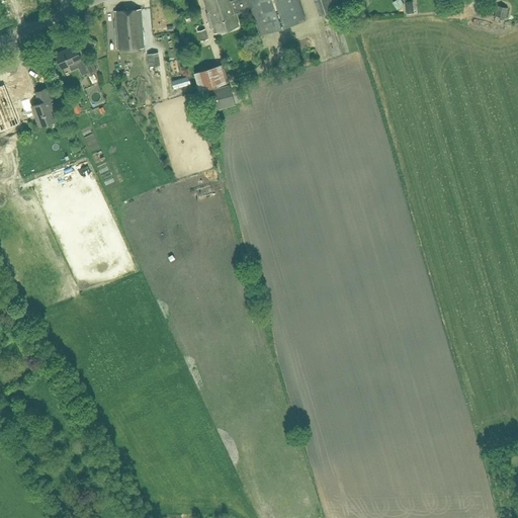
[(212,27),(214,33),(238,26),(234,14),(252,8),(260,34),(305,20),(297,0),(232,0),(231,0),(203,0),(209,19),(207,19),(210,28),(212,27)]
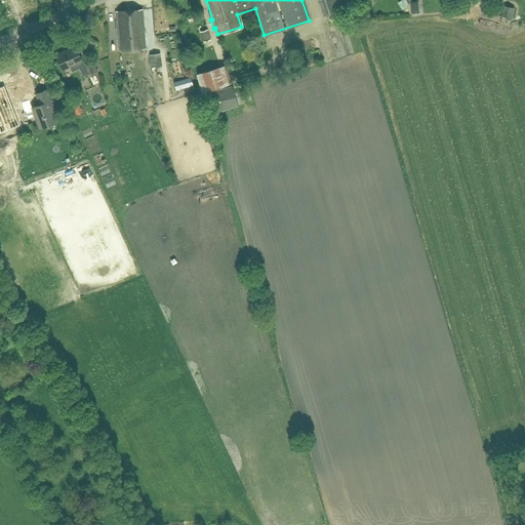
[(318,0),(323,14),(344,8),(340,0),(318,0)]
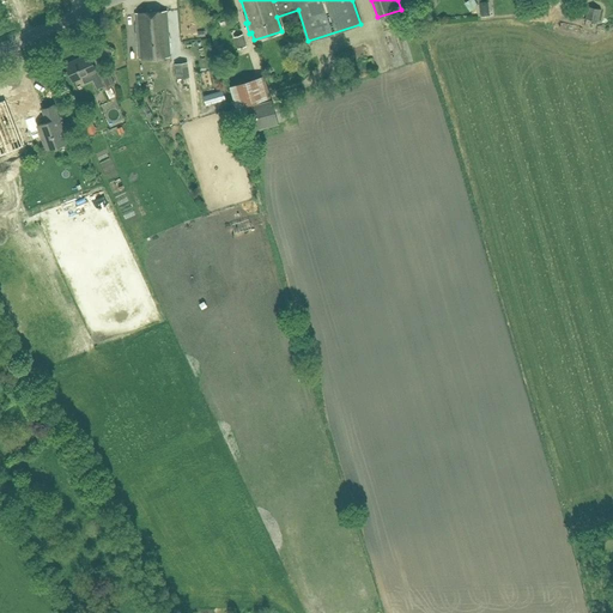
[(474,0),(466,0),(463,2),(469,10),(478,4),(474,0)]
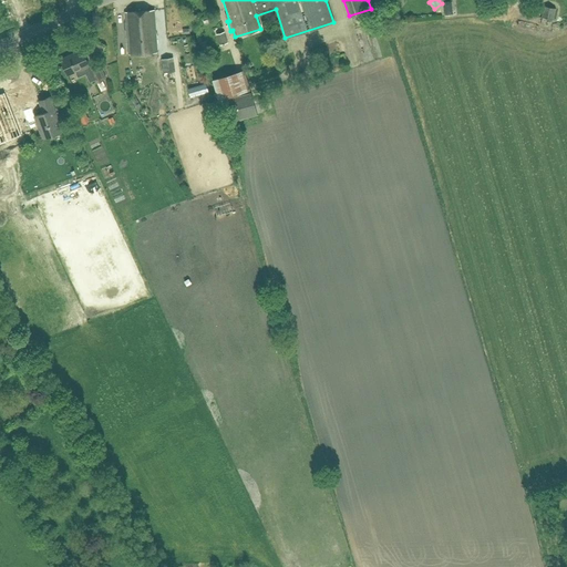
[(451,1),(443,3),(446,14),(453,12),(451,1)]
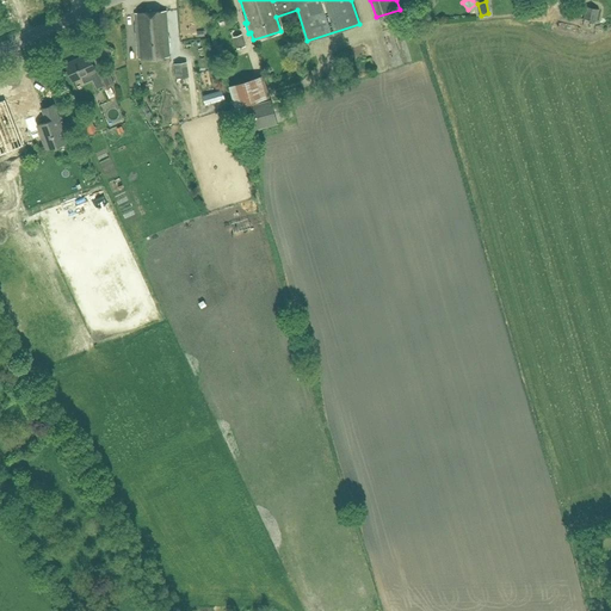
[(529,6),(519,8),(522,19),(531,17),(529,6)]
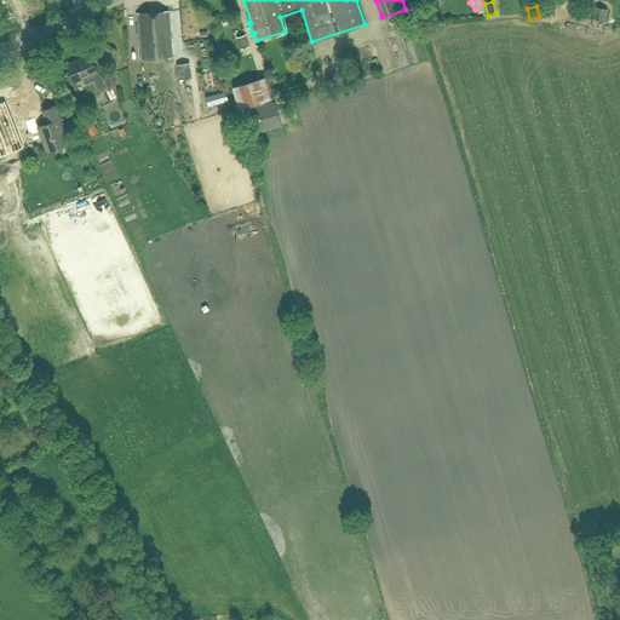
[(606,21),(608,10),(595,7),(592,18),(606,21)]
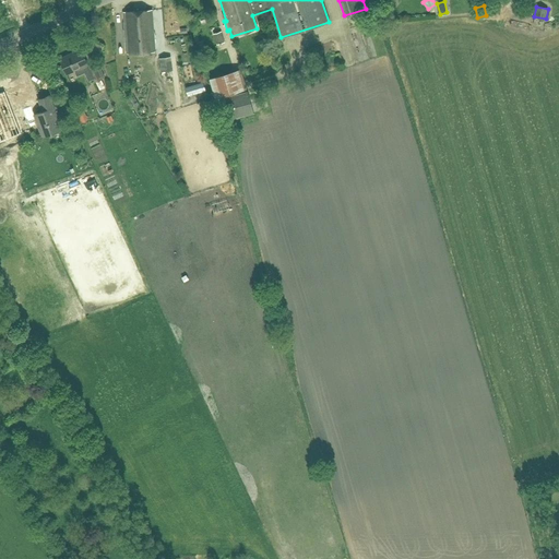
[(127,54),(155,51),(152,10),(123,12),(127,54)]
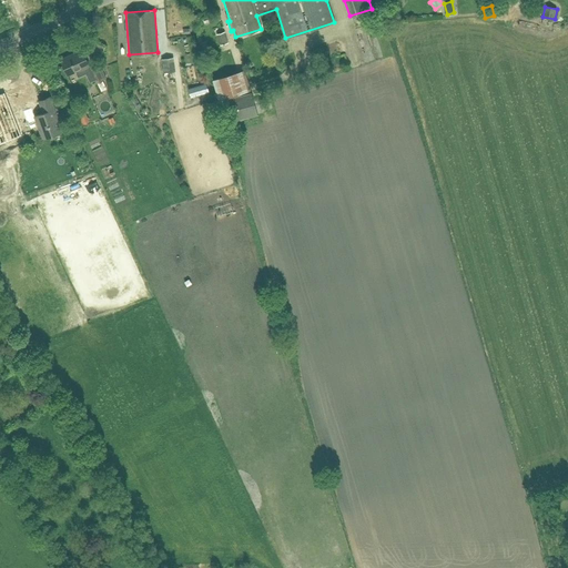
[(220,44),(229,42),(224,31),(216,33),(220,44)]
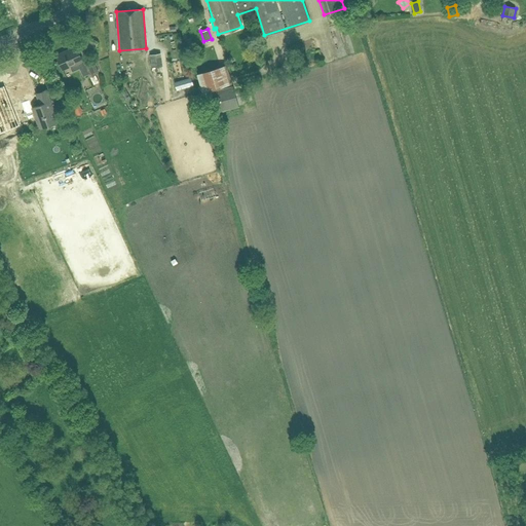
[(84,65),(82,61),(76,45),(57,54),(63,69),(70,66),(72,71),(79,68),(83,76),(87,74),(89,76),(96,74),(90,62),(84,65)]
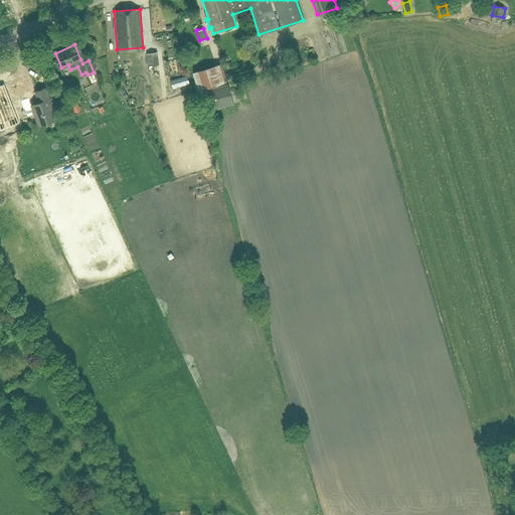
[(148,66),(159,64),(157,52),(146,53),(148,66)]
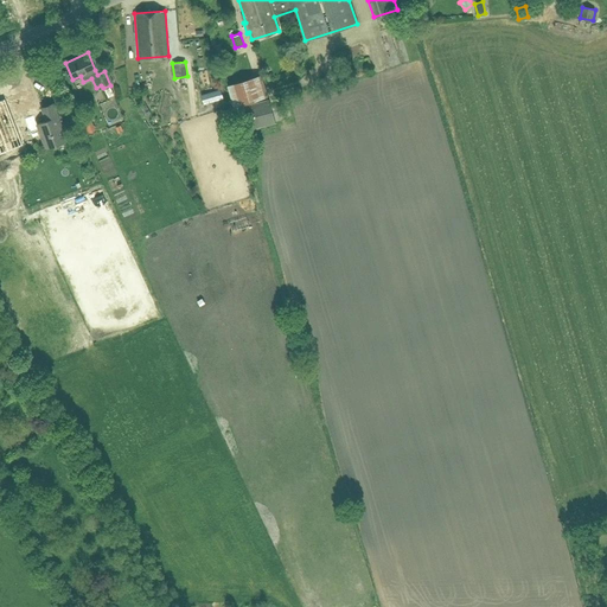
[(231,100),(249,97),(248,88),(256,87),(254,74),(228,78),(231,100)]
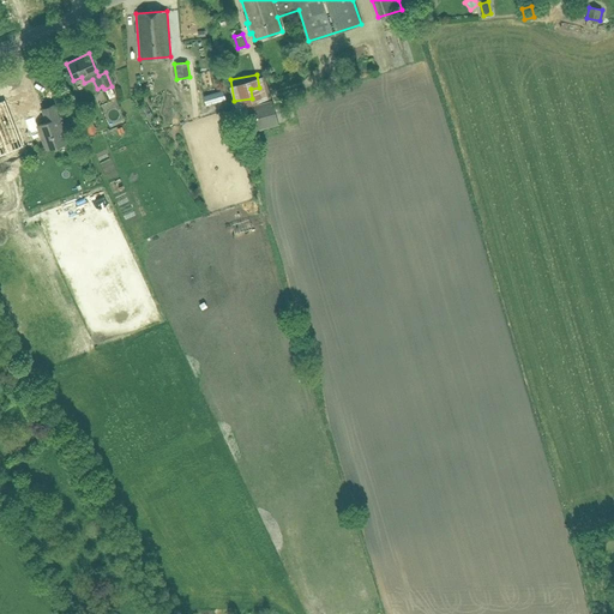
[(222,91),(204,96),(206,104),(224,100),(222,91)]
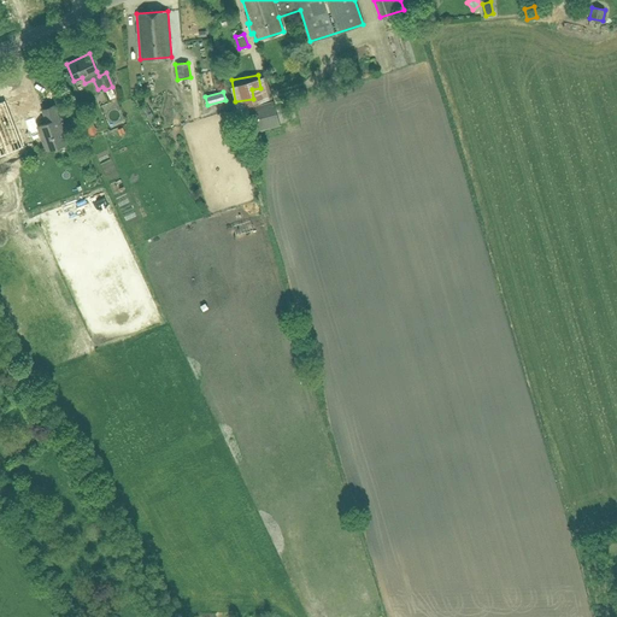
[(0,156),(23,147),(5,101),(0,103),(0,156)]
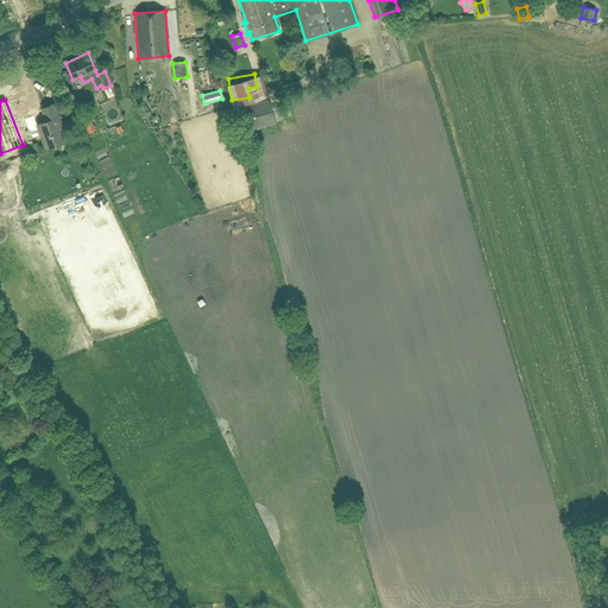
[(242,132),(276,124),(270,100),(235,108),(242,132)]
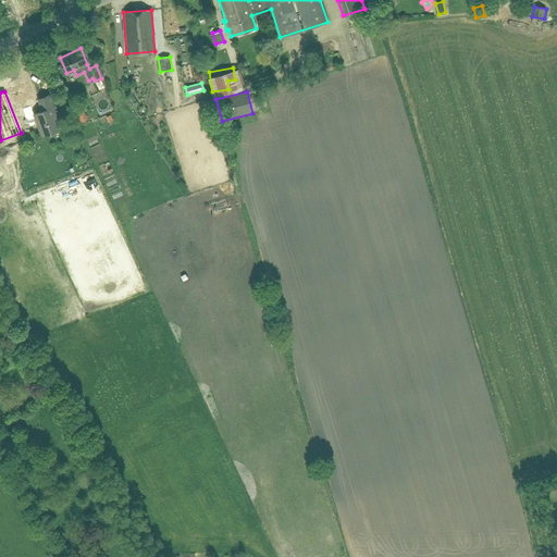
[(45,110),(33,114),(41,136),(60,130),(54,115),(56,115),(48,95),(40,98),(45,110)]
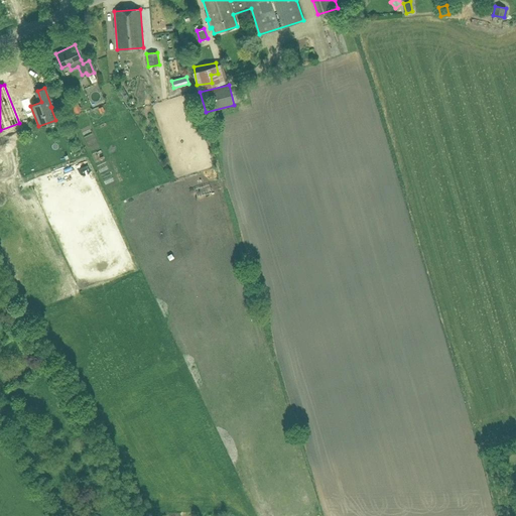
[(75,112),(82,108),(75,96),(68,100),(75,112)]
